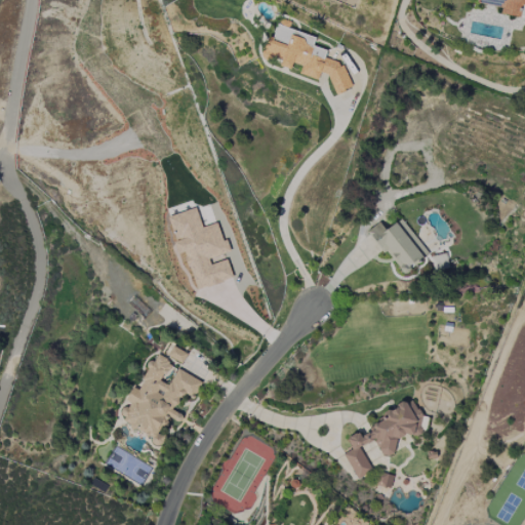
[(524,0),(477,0),(477,3),(502,7),(501,13),(520,16),(522,5),(524,5),(524,0)]
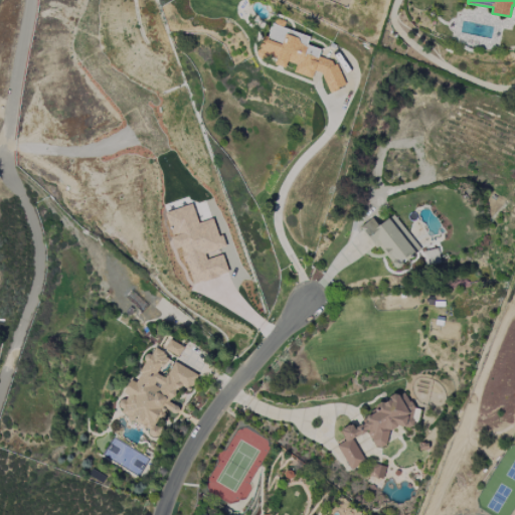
[(344,65),(318,57),(320,49),(307,45),(309,36),(269,24),(259,58),(290,67),(289,71),(312,78),(314,71),(327,74),(322,89),(335,93),(338,86),(344,65)]
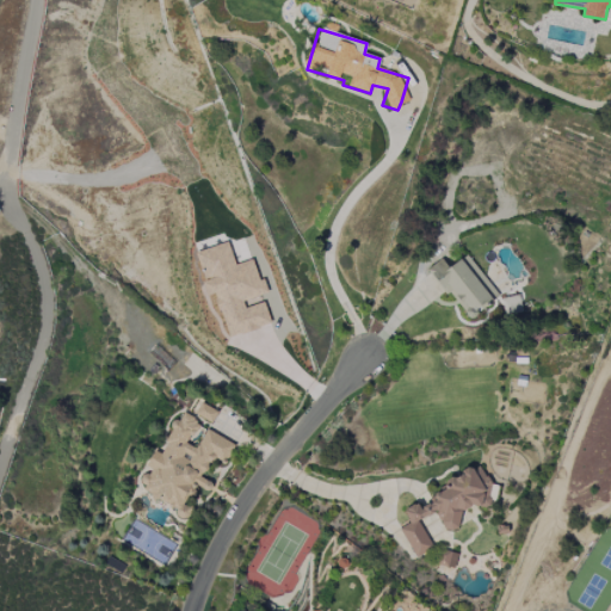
[(195,252),(208,295),(215,292),(228,337),(271,325),(264,302),(246,307),(244,300),(267,294),(264,279),(259,281),(253,259),(234,265),(228,242),(195,252)]
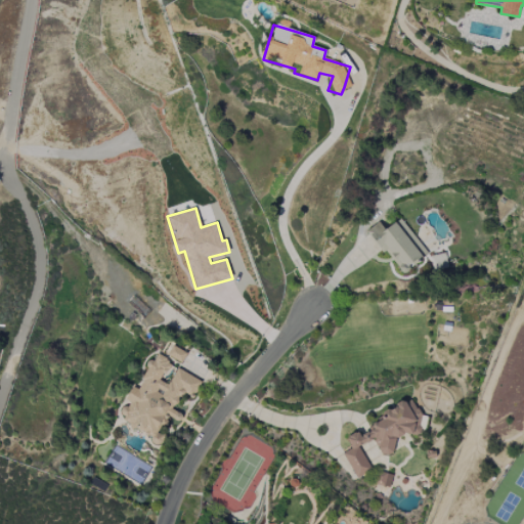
[(367,230),(402,274),(428,254),(400,218),(385,229),(378,222),(367,230)]
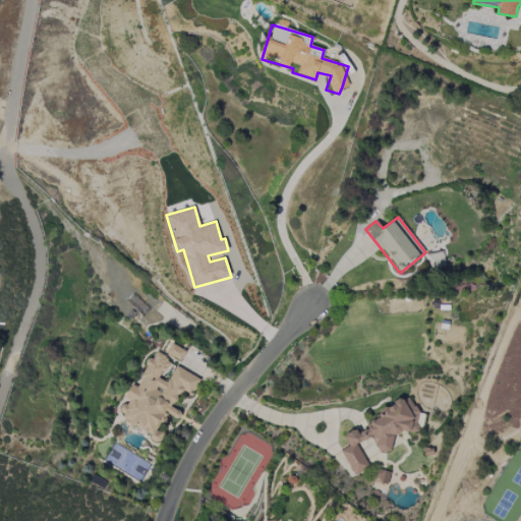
[(167,355),(181,360),(185,349),(171,344),(167,355)]
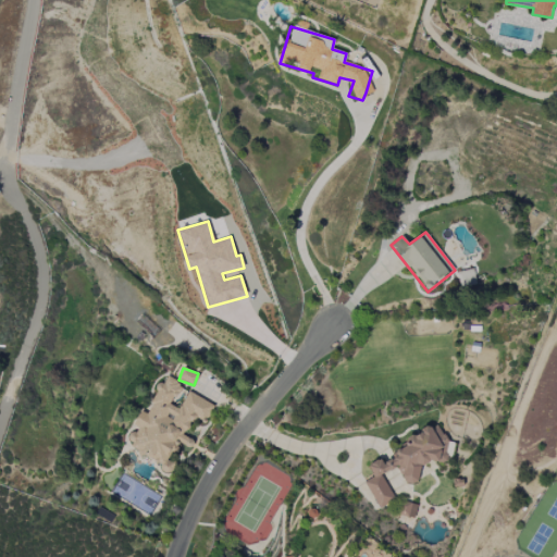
[(127,444),(170,472),(175,463),(170,460),(178,445),(192,447),(193,441),(184,435),(193,419),(206,421),(214,406),(188,391),(178,409),(171,405),(183,385),(166,376),(163,384),(156,383),(150,413),(140,412),(138,416),(136,432),(130,431),(127,444)]
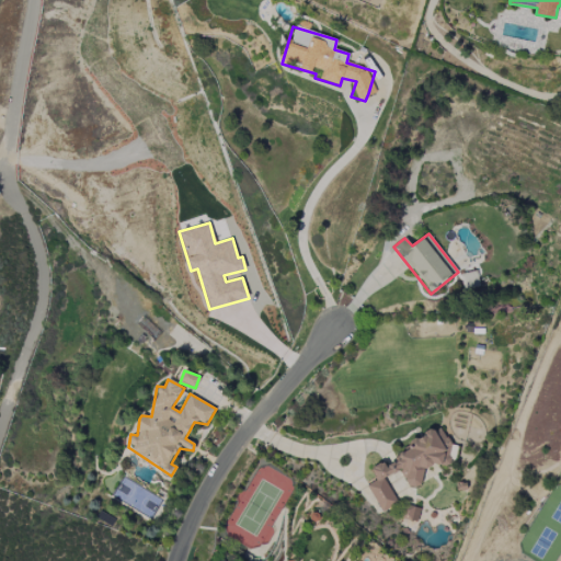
[(396,449),(395,462),(389,465),(379,464),(370,468),(376,481),(367,484),(380,512),(397,504),(385,478),(400,470),(408,487),(414,488),(422,484),(423,470),(435,465),(442,466),(455,459),(455,455),(444,431),(438,430),(396,449)]
